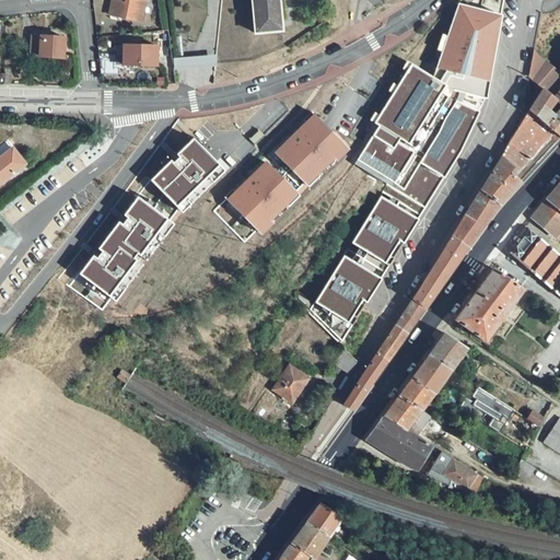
[(146,1),(138,0),(113,0),(109,14),(141,22),(146,1)]
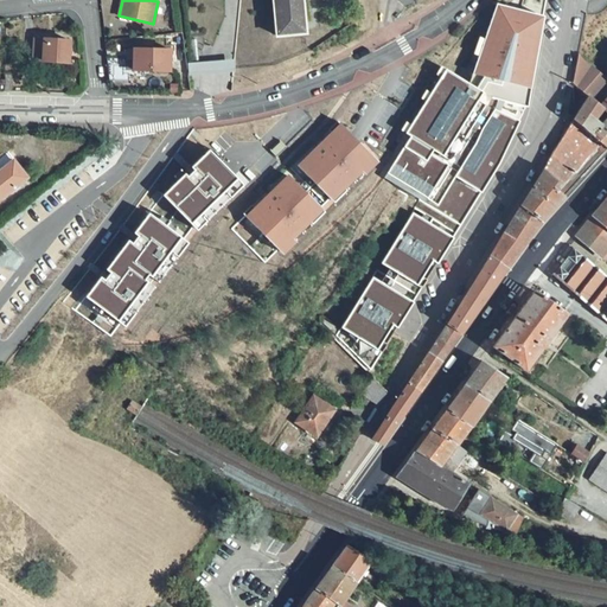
[(302,0),(200,0),(204,32),(216,31),(218,56),(206,57),(210,84),(240,81),(237,65),(308,59),(302,0)]
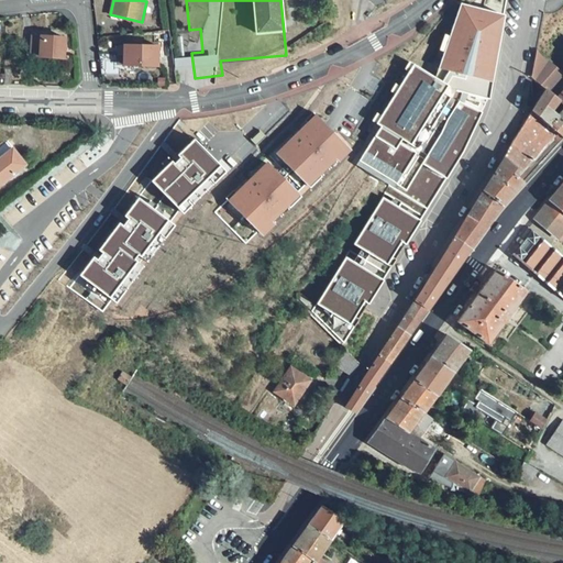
[(504,17),(461,4),(435,78),(454,91),(460,92),(487,100),(504,17)]
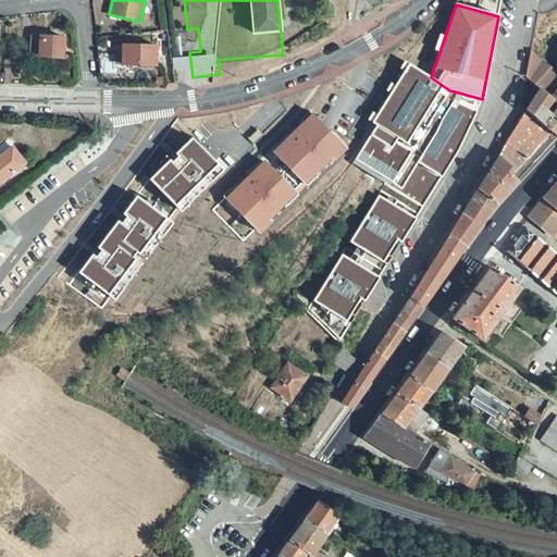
[(64,37),(32,36),(31,56),(63,58),(64,37)]
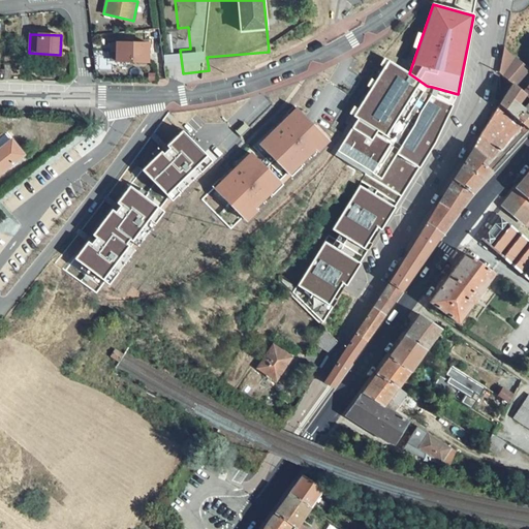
[(148,43),(117,42),(117,43),(117,51),(117,62),(148,62),(148,43)]
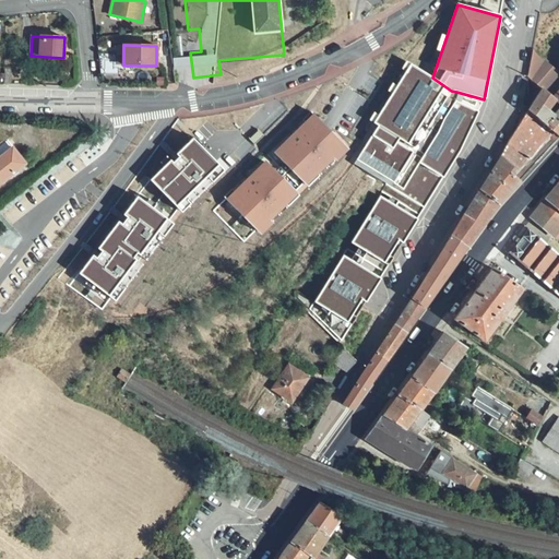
[(558,70),(545,59),(531,80),(543,88),(556,100),(558,103),(558,70)]
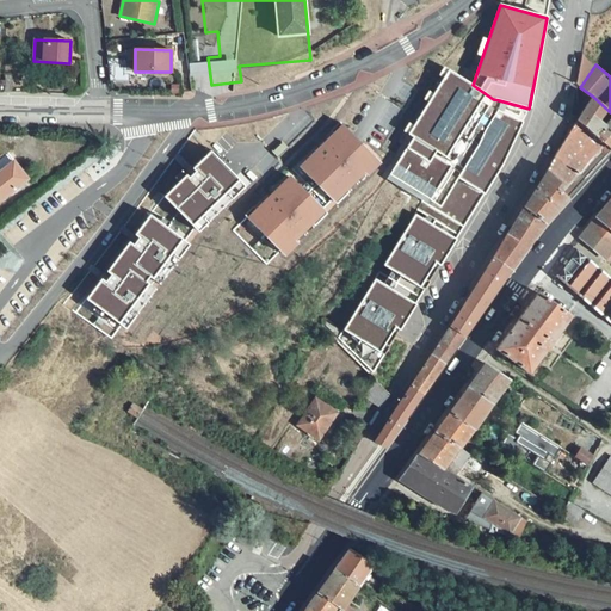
[(448,71),(411,135),(412,137),(457,167),(494,110),(499,100),(493,99),(448,71)]
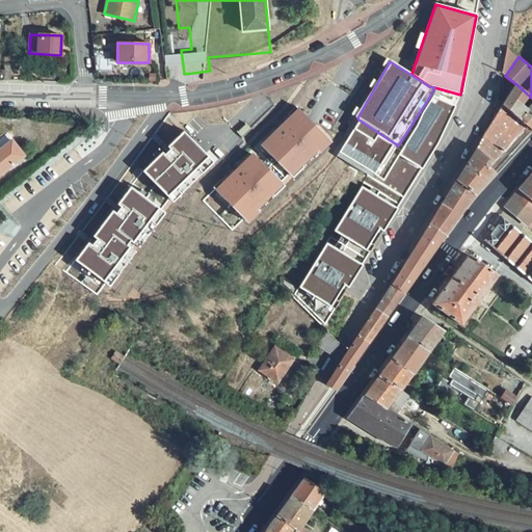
[(516,84),(502,106),(531,131),(531,103),(527,110),(521,105),(529,96),(516,84)]
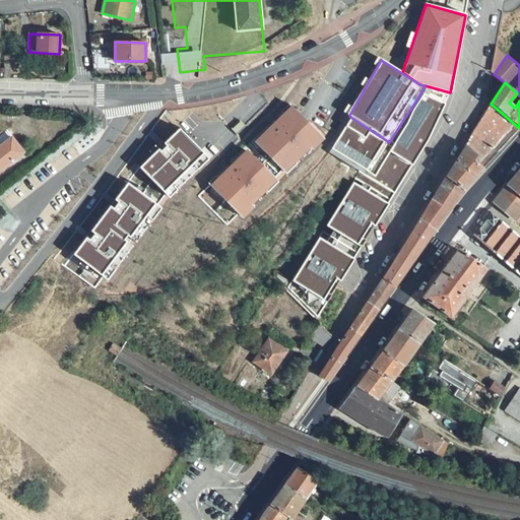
[(389,142),(367,175),(394,194),(413,165),(429,141),(445,105),(420,93),(389,142)]
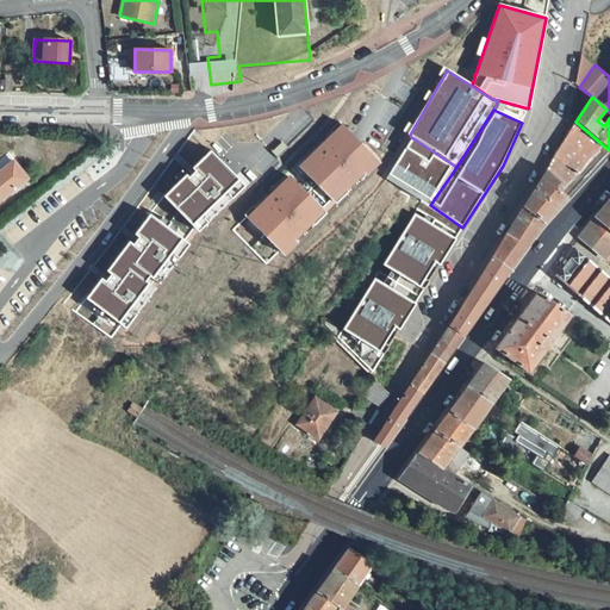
[(609,112),(607,110),(597,120),(604,126),(609,118),(609,112)]
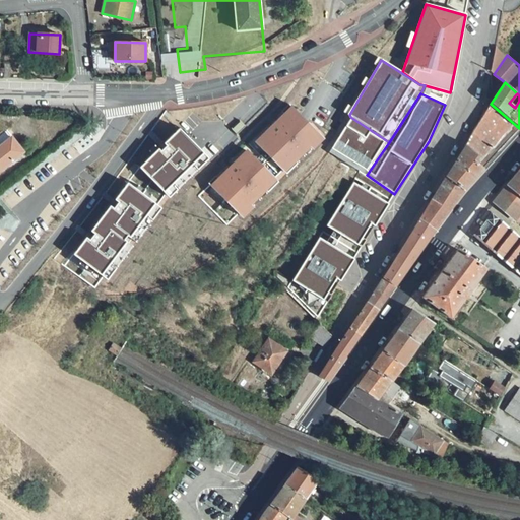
[(475,129),(466,145),(478,155),(474,159),(483,169),(519,129),(519,128),(491,104),(475,129)]
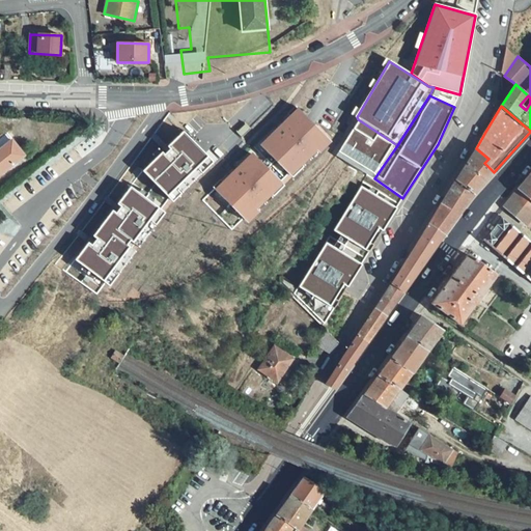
[(259,145),(291,177),(330,143),(297,108),(259,145)]
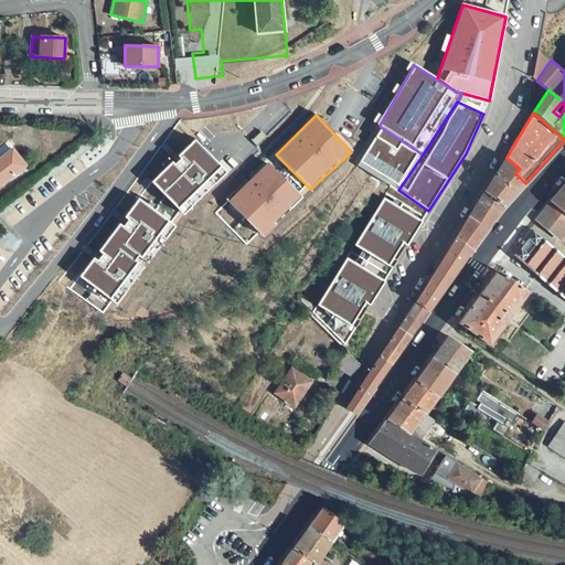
[(423,155),(381,127),(356,163),(388,184),(398,190),(423,155)]
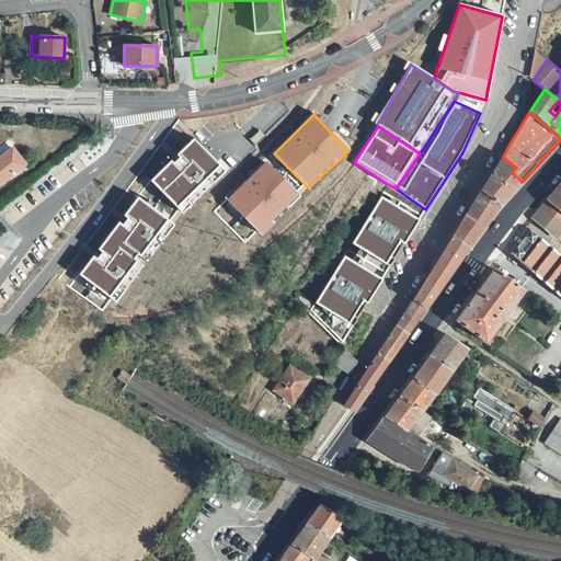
[(0,180),(1,180),(3,182),(14,173),(13,171),(24,162),(7,140),(0,146),(0,180)]
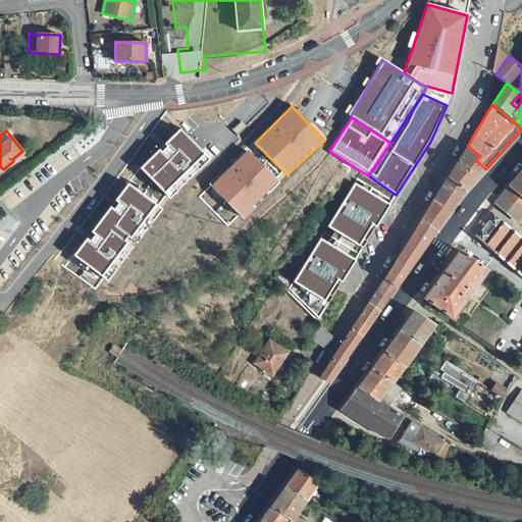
[(140,170),(169,199),(208,161),(179,132),(164,146),(166,149),(160,154),(158,151),(140,170)]
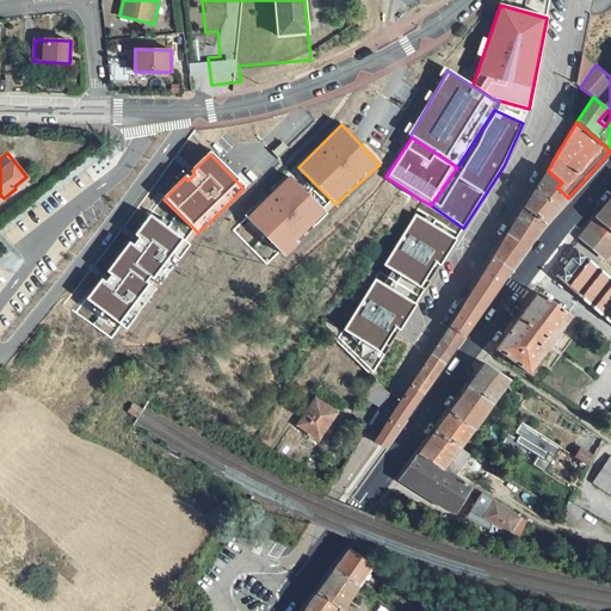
[(326,214),(335,204),(298,167),(289,174),(326,214)]
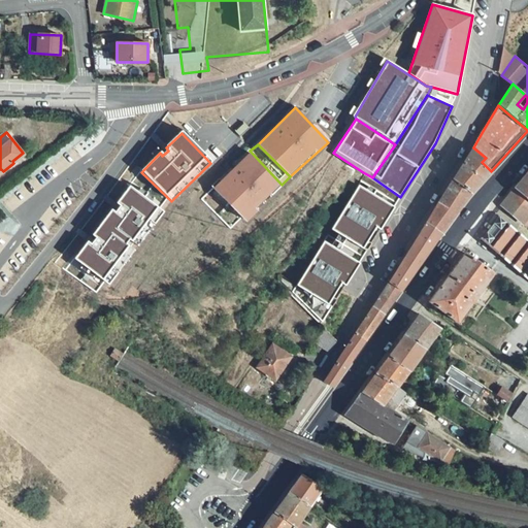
[(468,157),(454,179),(472,193),(491,171),(482,162),(486,158),(473,147),(468,157)]
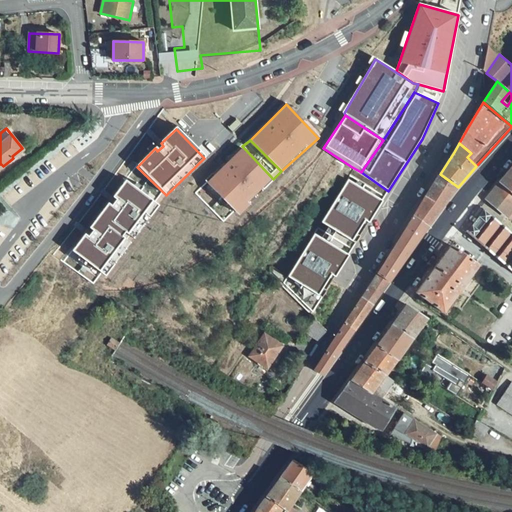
[(196,192),(222,221),(233,211),(238,216),(273,179),(242,146),(207,182),(196,192)]
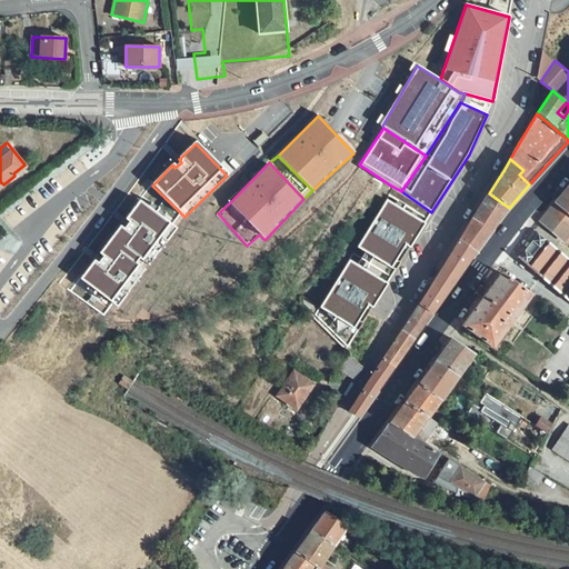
[(25,165),(13,173),(15,176),(26,167),(25,165)]
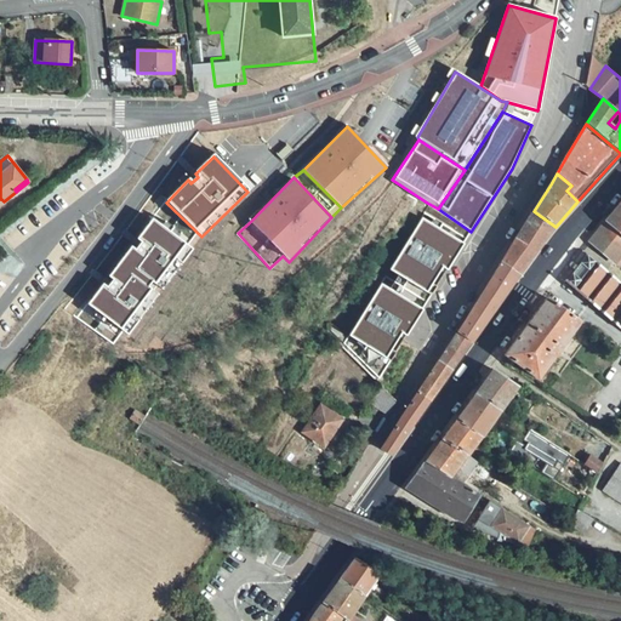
[(151,221),(191,250),(201,237),(166,203),(151,221)]
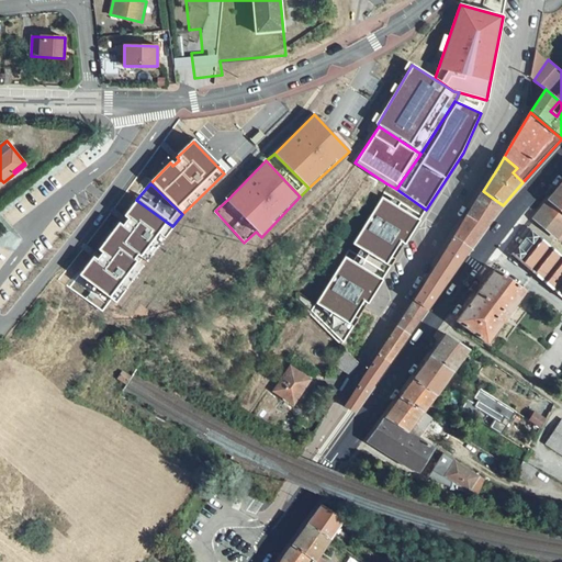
[(382,198),(418,222),(426,210),(386,183),(382,198)]
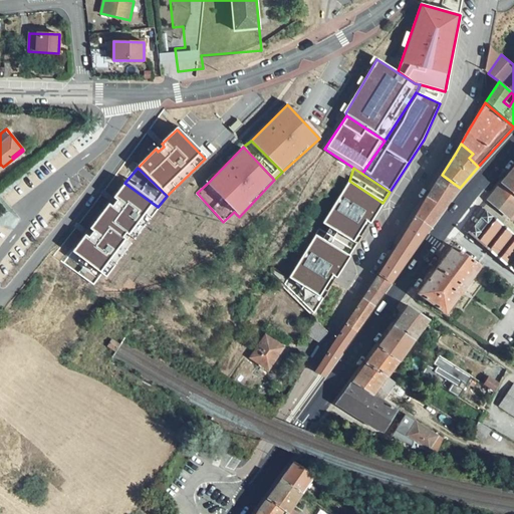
[(513,168),(497,190),(513,205),(513,168)]
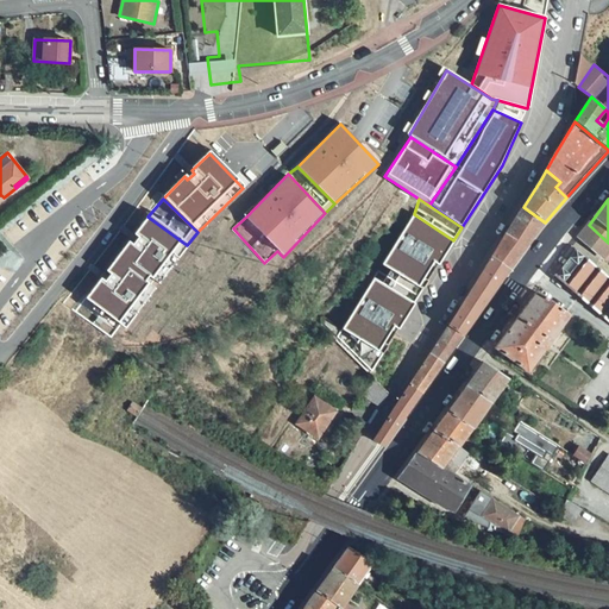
[(523,207),(504,236),(525,249),(545,223),(523,207)]
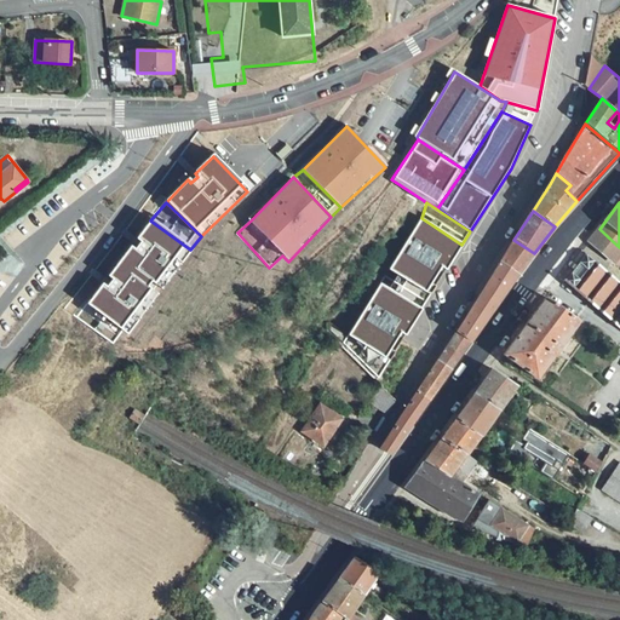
[(390,269),(430,297),(461,245),(422,218),(390,269)]
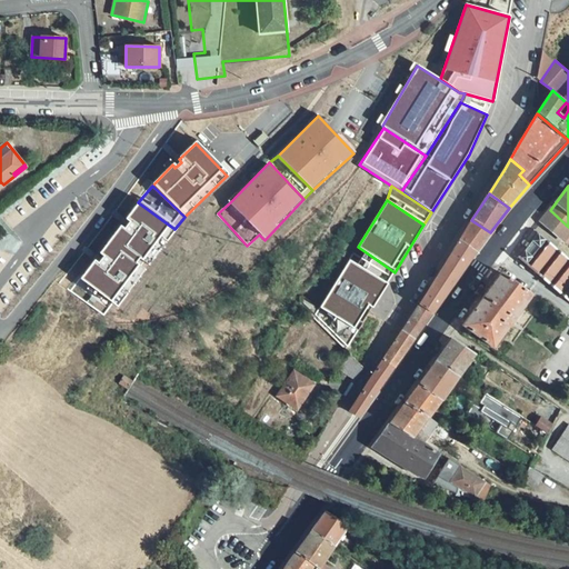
[(93,262),(80,280),(111,305),(117,308),(175,229),(138,202),(125,220),(128,223),(123,230),(119,228),(99,255),(102,258),(97,265),(93,262)]
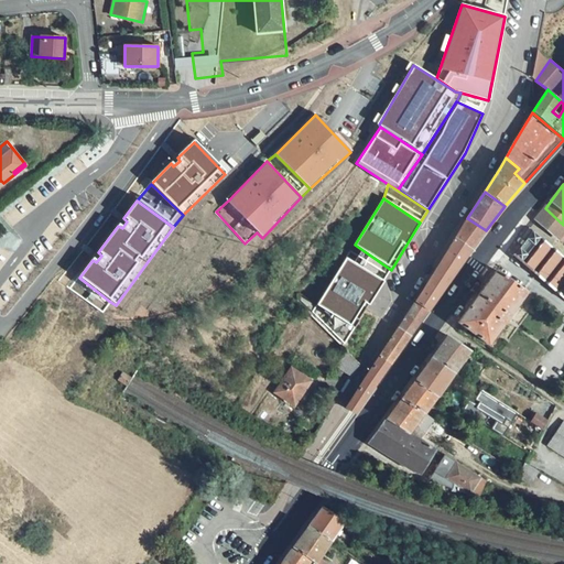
[(563,225),(545,208),(535,220),(557,239),(563,230),(563,225)]
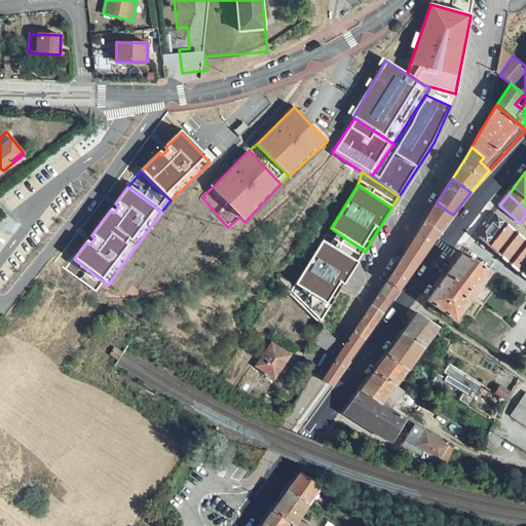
[(436,203),(423,223),(440,233),(453,215),(436,203)]
